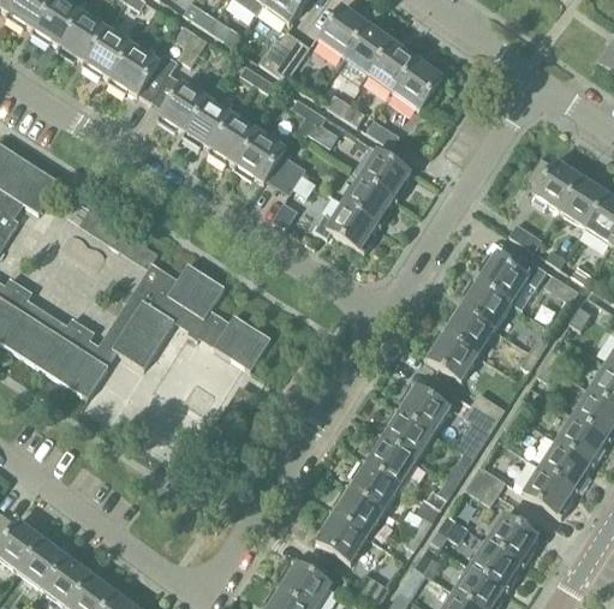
[(0,0),(0,12),(7,18),(18,0),(0,0)]
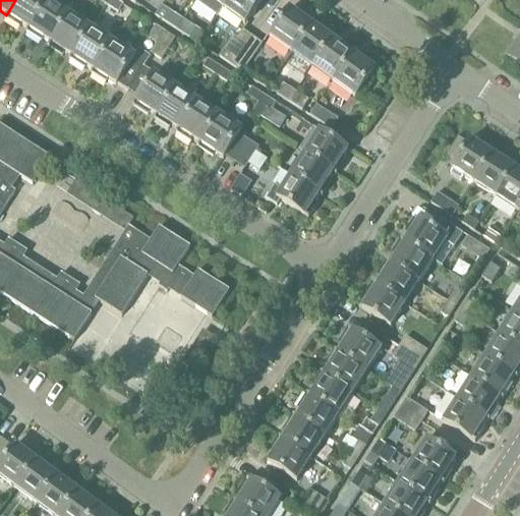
[(29,30),(47,0),(15,0),(6,15),(29,30)]
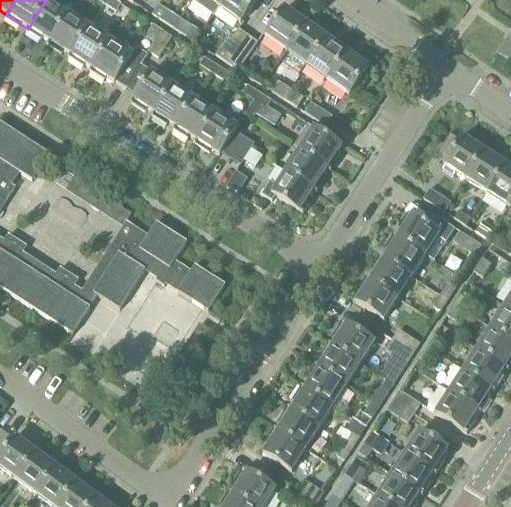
[(48,42),(69,10),(53,0),(46,0),(28,29),(48,42)]
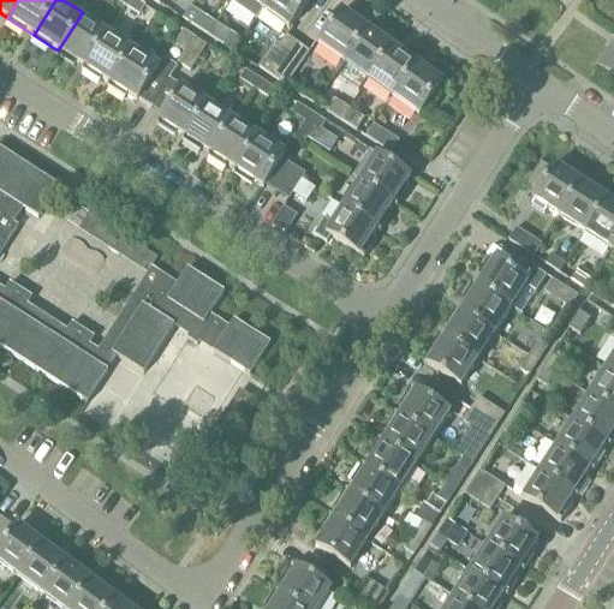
[(127,0),(126,3),(141,11),(147,1),(144,0),(127,0)]
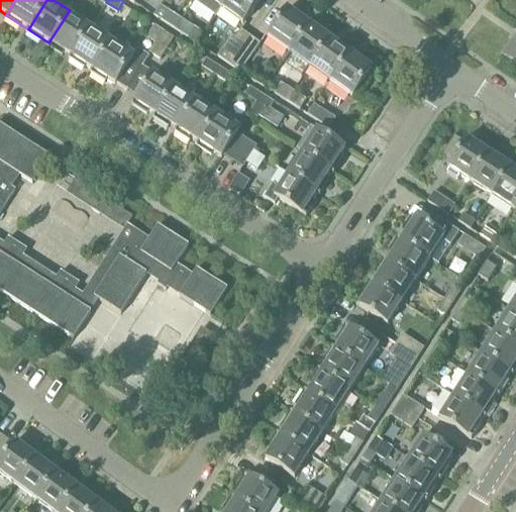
[(225,0),(222,5),(243,20),(258,0),(225,0)]
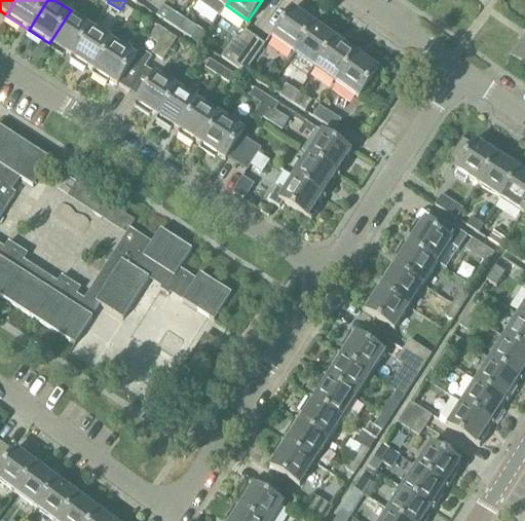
[(179,27),(186,16),(164,2),(157,13),(179,27)]
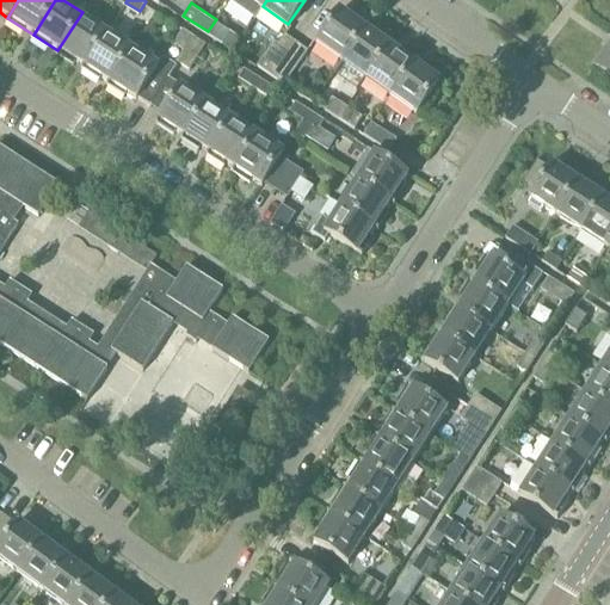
[(344,57),(370,22),(343,2),(318,39),(344,57)]
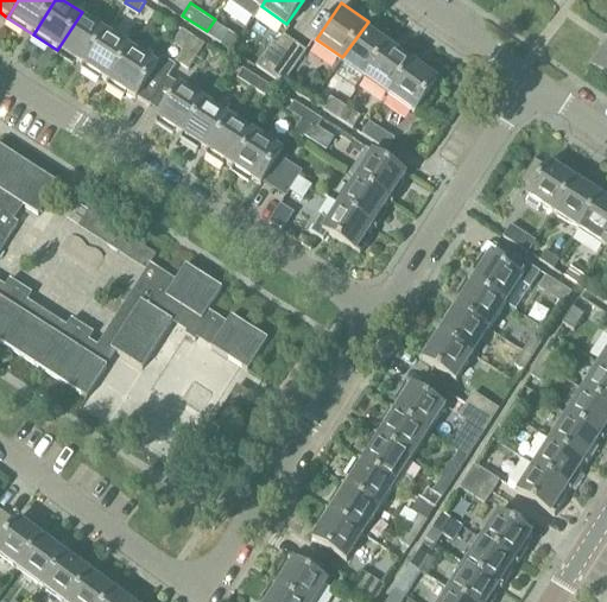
[(83,67),(108,29),(82,12),(57,50),(83,67)]
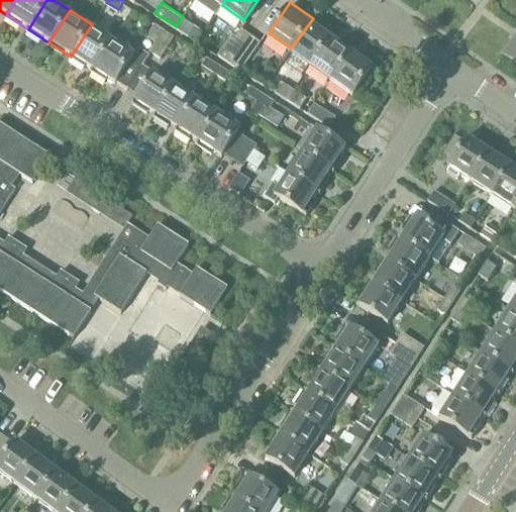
[(183,16),(176,26),(188,34),(194,23),(183,16)]
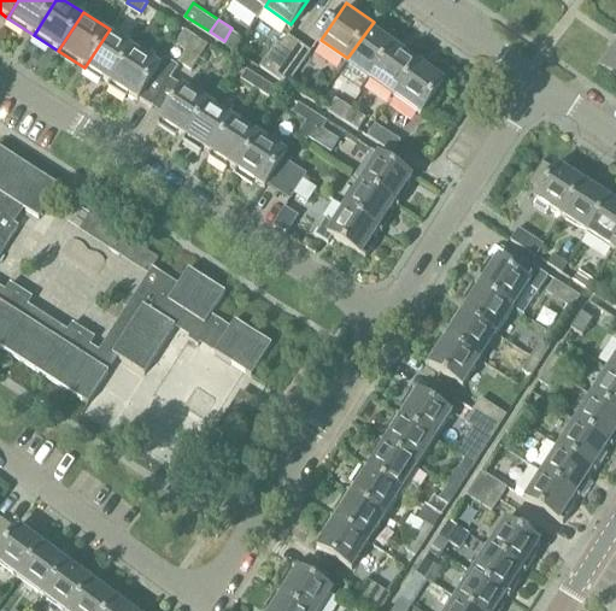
[(371,76),(398,39),(374,22),(347,58),(371,76)]
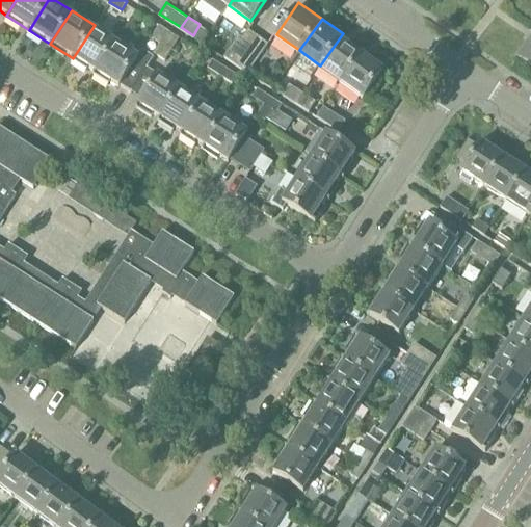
[(161,42),(169,29),(159,23),(154,30),(156,37),(161,42)]
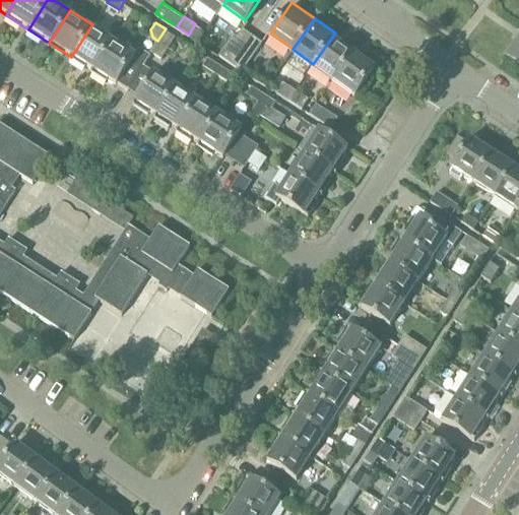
[(92,70),(113,39),(92,24),(71,57),(92,70)]
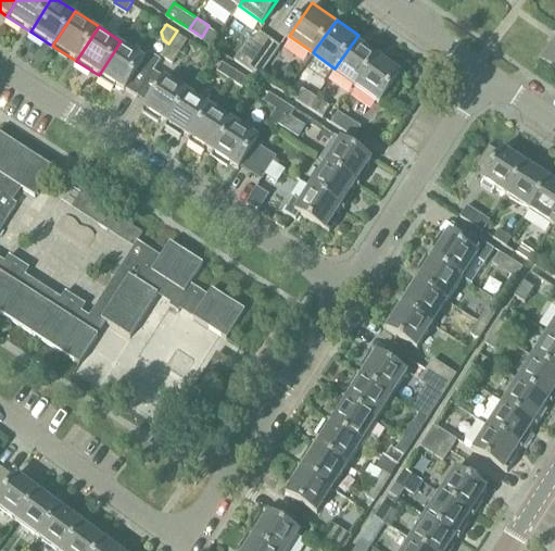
[(177,30),(168,44),(163,51),(174,58),(187,37),(177,30)]
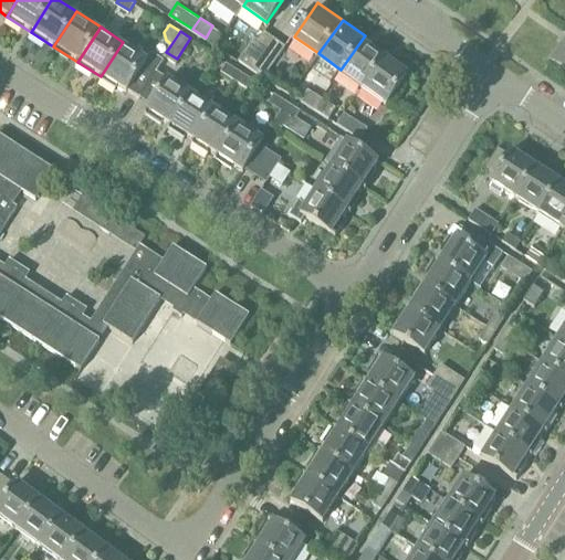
[(252,66),(274,37),(265,31),(260,39),(255,35),(240,57),(252,66)]
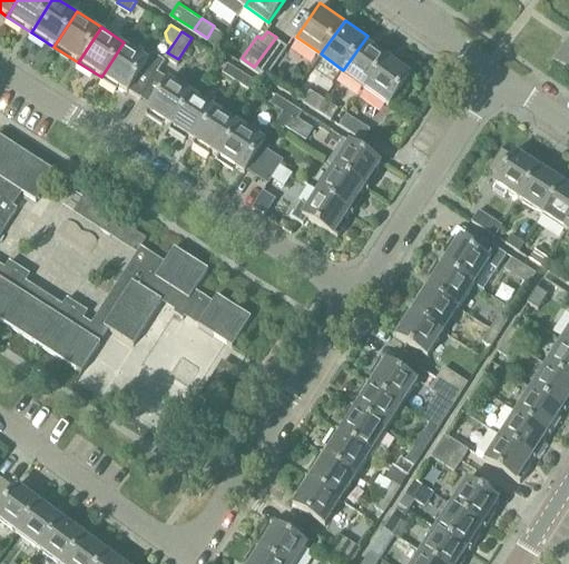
[(366,87),(391,52),(368,36),(343,70),(366,87)]
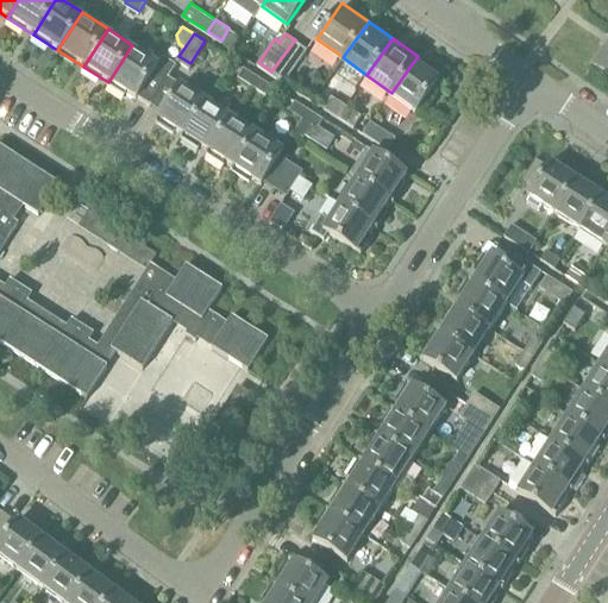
[(295,39),(271,71),(284,80),(307,48),(295,39)]
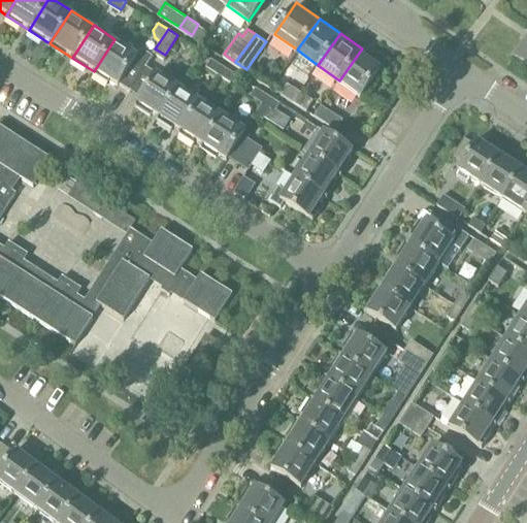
[(526,34),(514,55),(526,62),(526,34)]
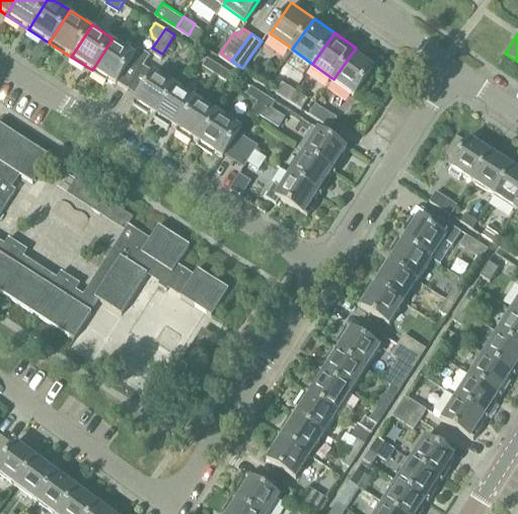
[(129,84),(143,63),(150,52),(140,45),(135,53),(113,39),(92,70),(115,84),(119,78),(129,84)]
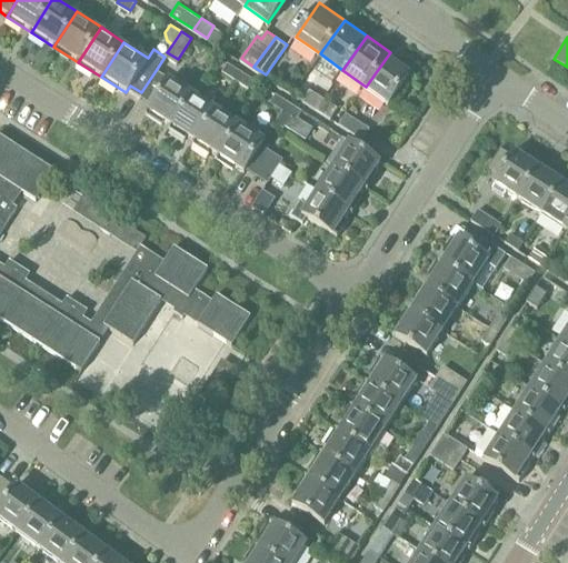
[(390,52),(366,87),(389,102),(412,69),(390,52)]
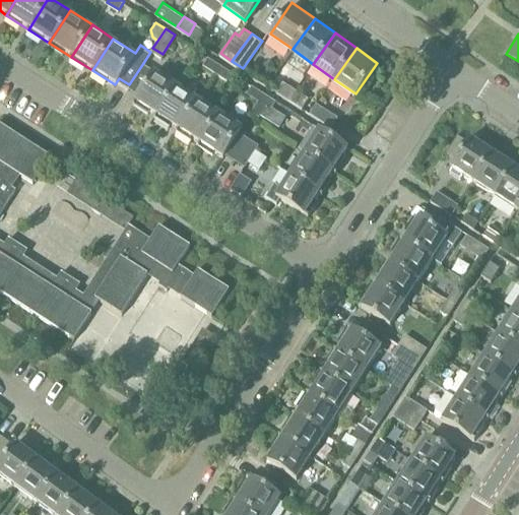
[(214,72),(220,63),(207,55),(201,64),(214,72)]
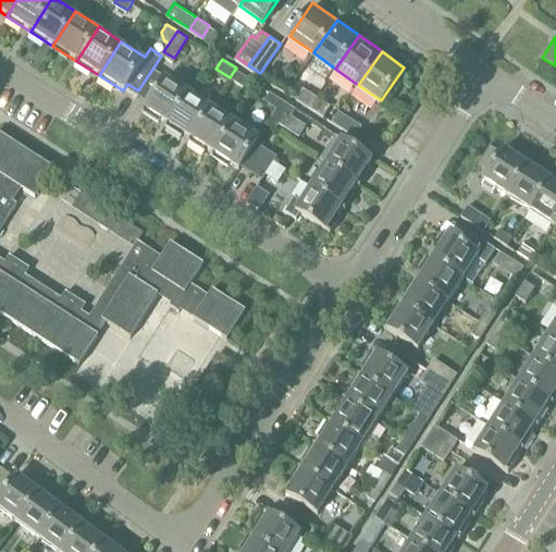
[(167,124),(189,90),(153,68),(138,90),(149,98),(143,109),(167,124)]
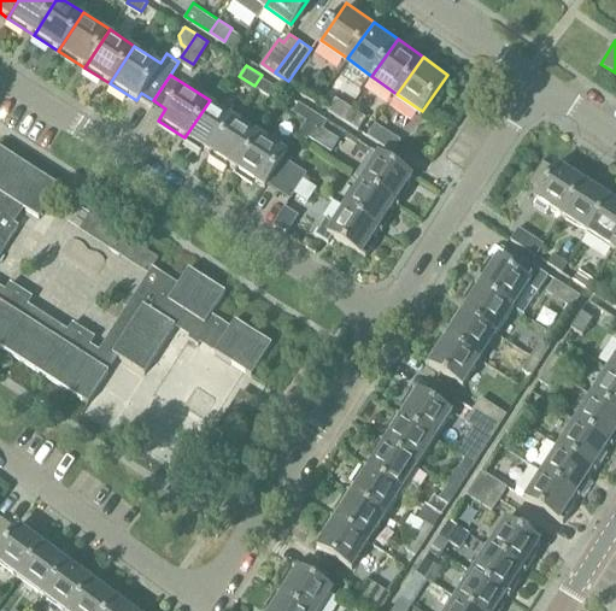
[(280,103),(287,92),(262,75),(254,86),(280,103)]
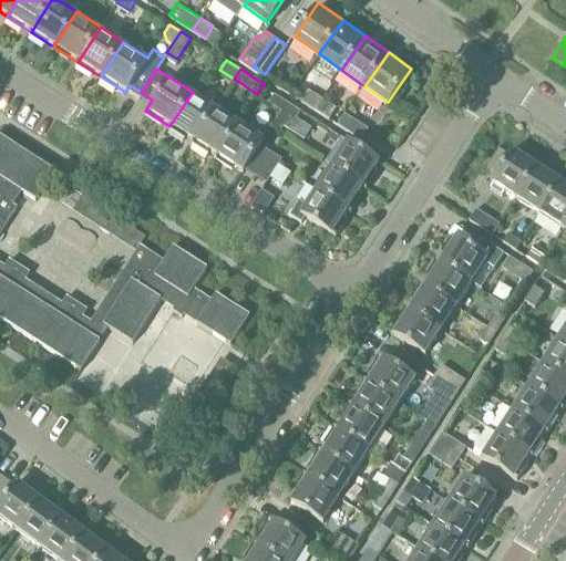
[(283,110),(288,100),(264,84),(257,94),(283,110)]
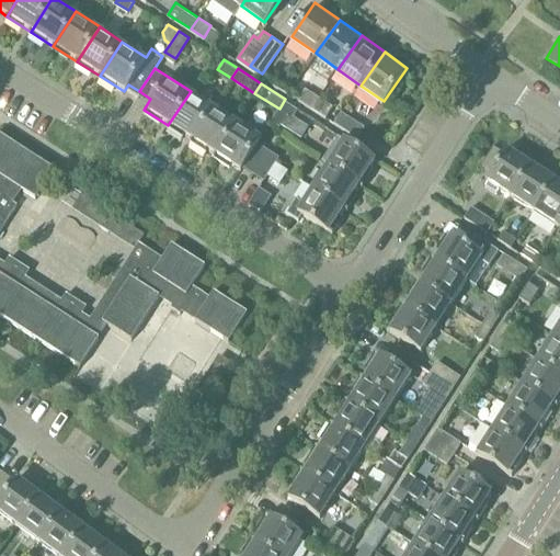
[(311,105),(319,95),(307,88),(300,98),(311,105)]
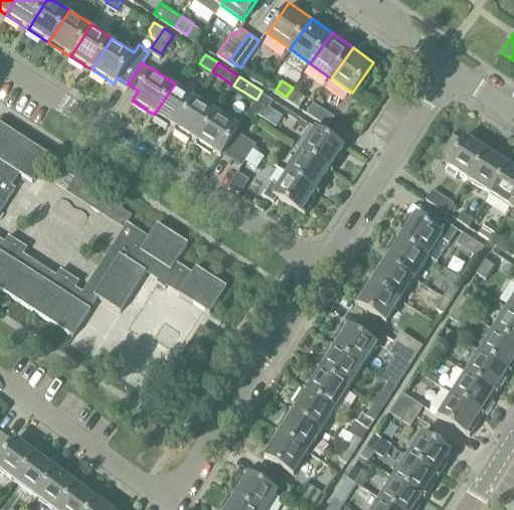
[(175,129),(196,97),(175,83),(154,115),(175,129)]
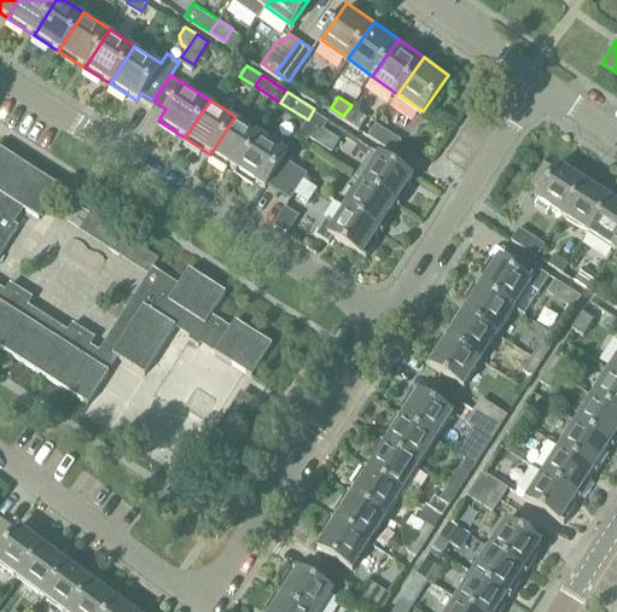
[(351,105),(343,116),(360,128),(367,116),(351,105)]
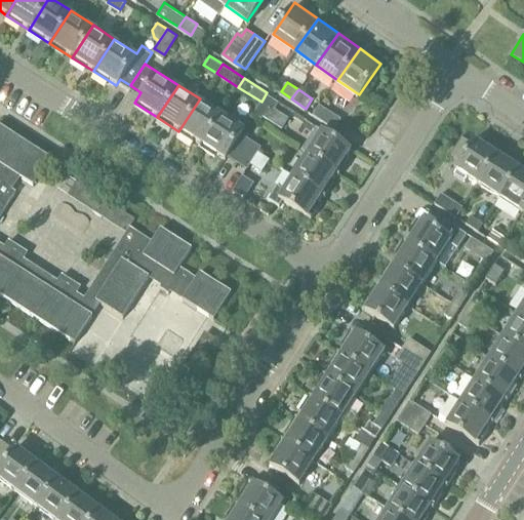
[(267,92),(262,102),(255,111),(264,116),(271,106),(275,109),(280,101),(267,92)]
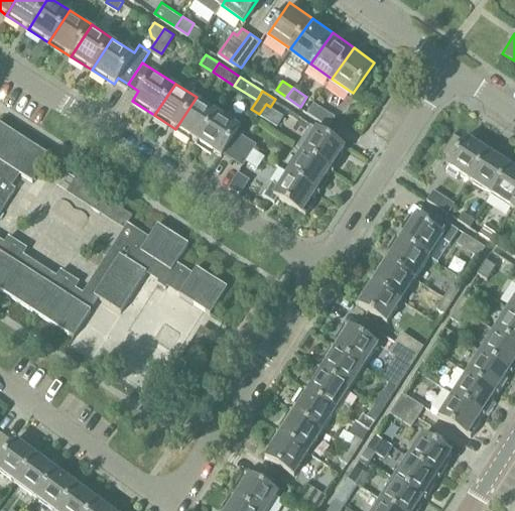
[(198,143),(218,111),(197,97),(175,129),(198,143)]
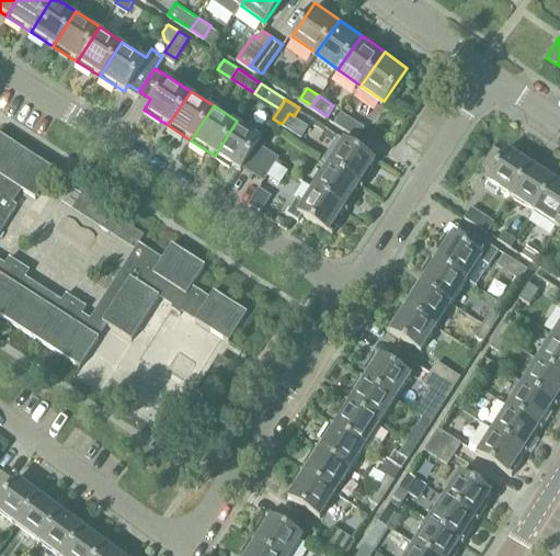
[(358,136),(366,125),(343,110),(335,122),(358,136)]
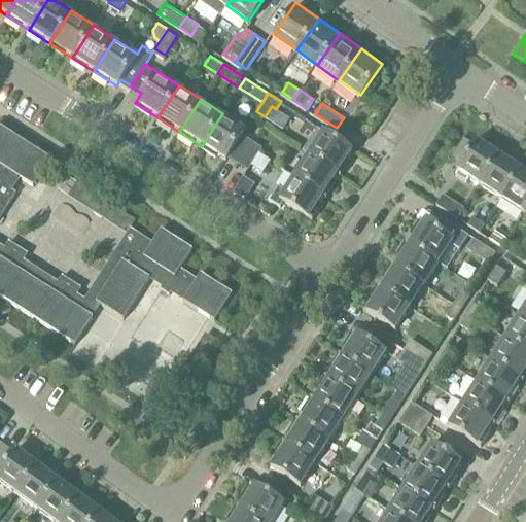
[(222,113),(202,146),(223,161),(229,153),(241,133),(245,128),(222,113)]
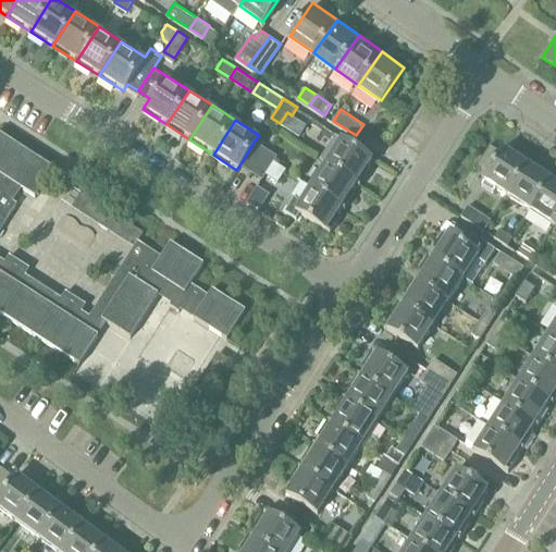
[(54,166),(0,130),(0,309),(79,362),(98,332),(94,329),(102,316),(131,334),(160,287),(174,297),(170,303),(180,309),(184,303),(197,311),(194,316),(227,336),(246,308),(212,287),(208,293),(190,281),(204,261),(170,240),(161,254),(137,240),(89,314),(81,308),(85,302),(65,289),(61,295),(25,271),(29,265),(9,252),(4,258),(0,255),(0,227),(16,201),(8,196),(16,182),(36,195),(54,166)]
